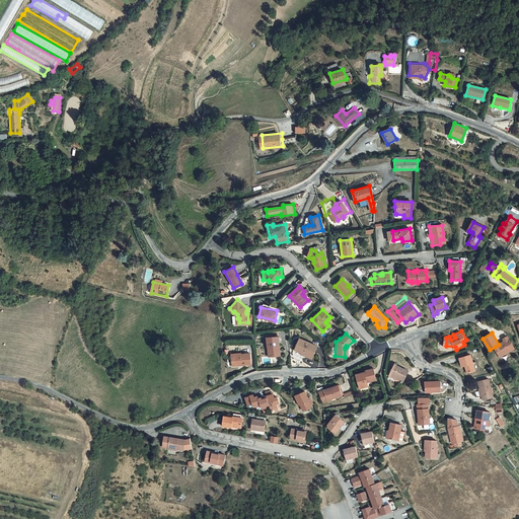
[(499,345),(495,347),(501,357),(510,351),(507,346),(512,343),(508,336),(503,339),(505,341),(499,345)]
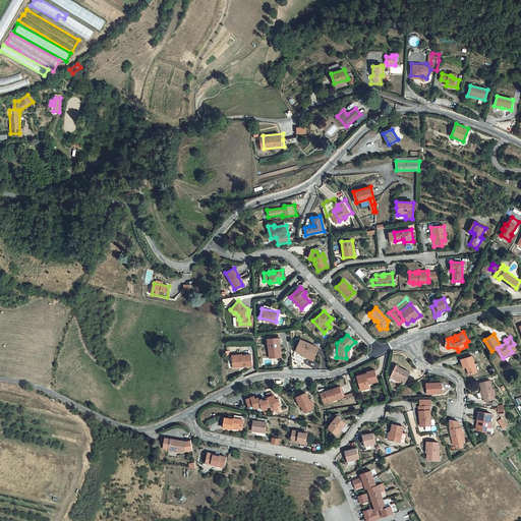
[(281,347),(281,338),(269,339),(271,358),(280,357),(280,347),(281,347)]
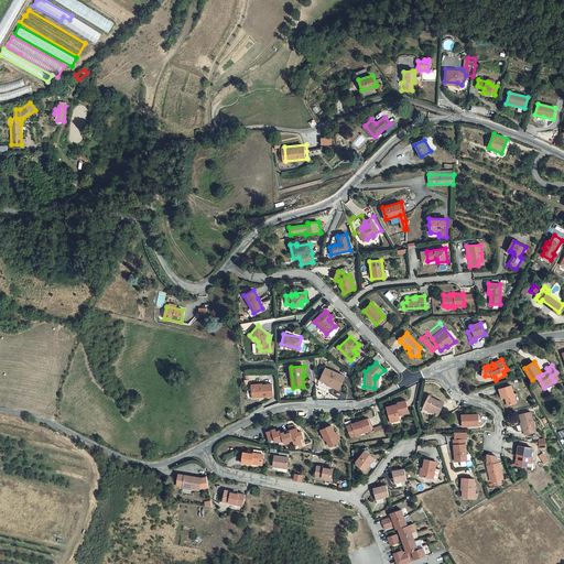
[(345,376),(326,368),(322,380),(329,383),(331,382),(342,387),(345,376)]
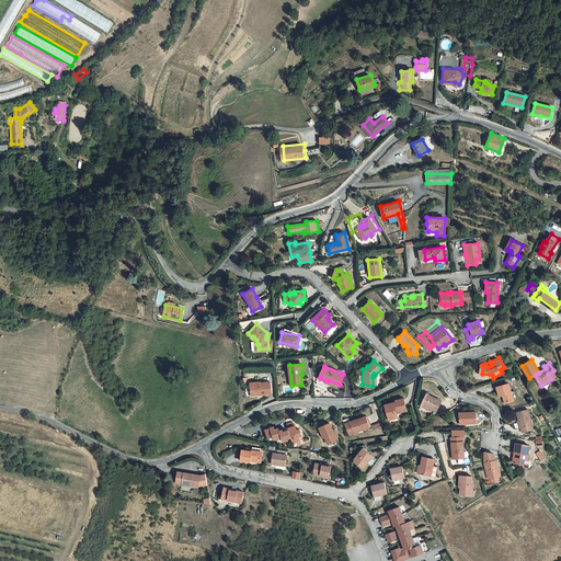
[(506,402),(515,400),(510,382),(497,386),(501,396),(504,395),(506,402)]
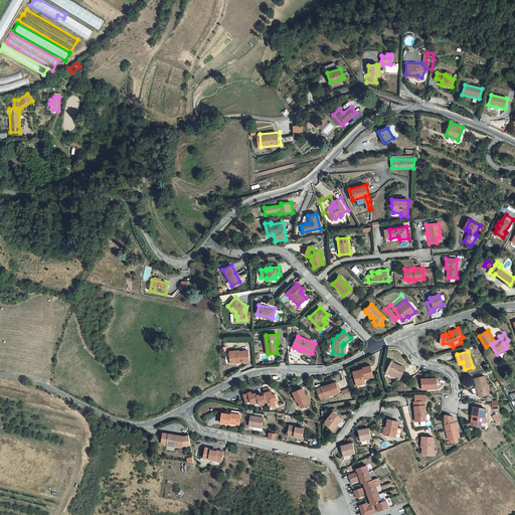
[(230,364),(248,363),(247,352),(238,352),(238,354),(229,355),(230,364)]
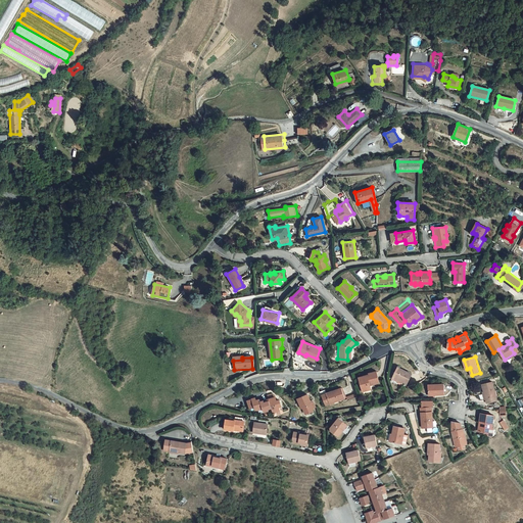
[(412,374),(397,368),(393,378),(407,385),(412,374)]
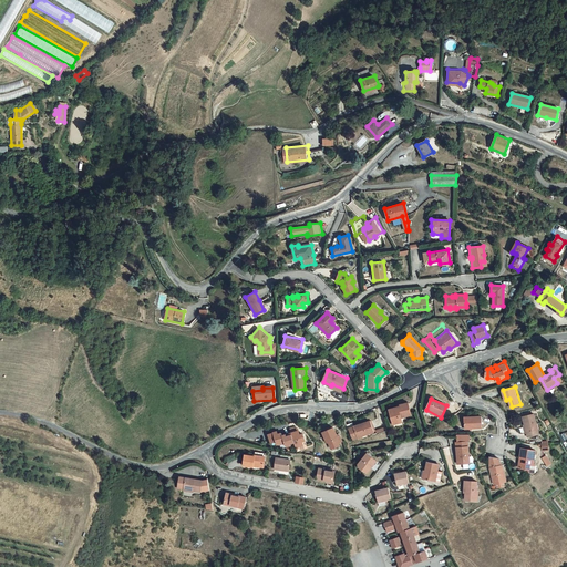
[(401,418),(411,415),(408,403),(401,405),(401,408),(395,409),(395,408),(392,409),(395,423),(402,422),(401,418)]
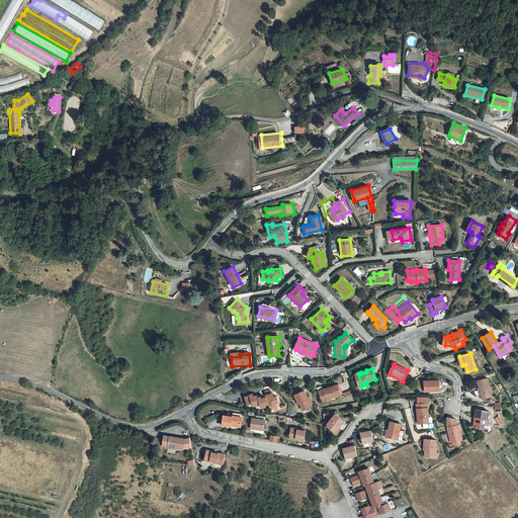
[(477,379),(480,394),(491,392),(487,376),(477,379)]
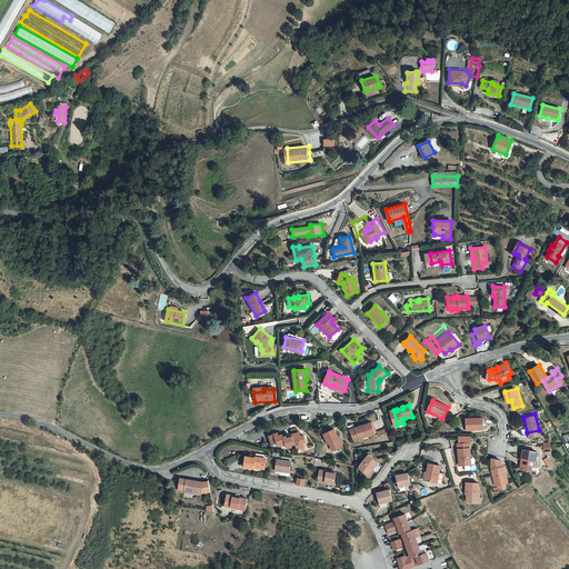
[(483,418),(466,419),(466,430),(483,429),(483,418)]
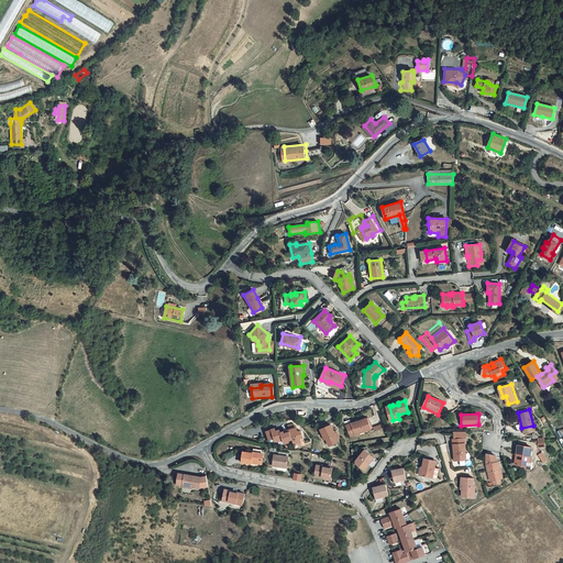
[(368,418),(351,423),(355,434),(372,429),(368,418)]
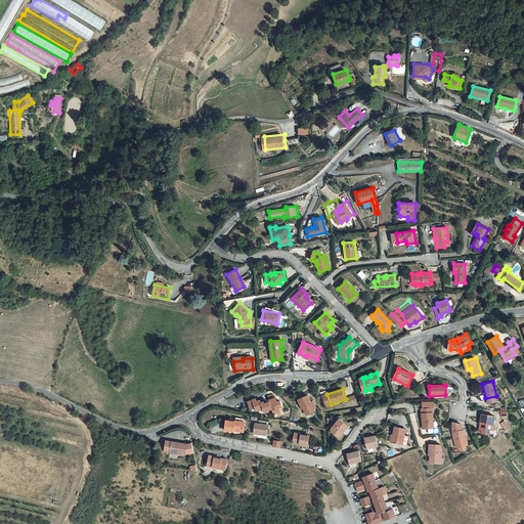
[(326,394),(320,396),(323,407),(331,404),(326,394)]
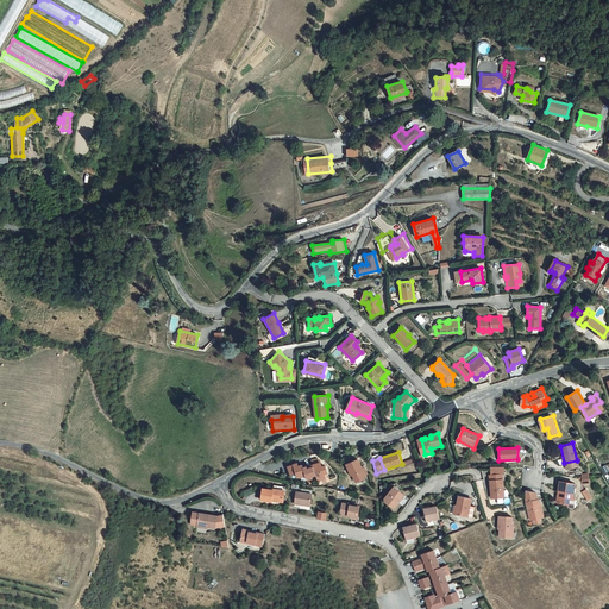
[(295,460),(286,464),(290,476),(296,475),(299,478),(306,476),(308,482),(314,479),(314,477),(319,476),(320,479),(326,477),(324,472),(328,471),(326,465),(322,466),(320,462),(316,459),(313,460),(314,465),(308,468),(307,464),(302,465),(301,463),(295,464),(295,460)]
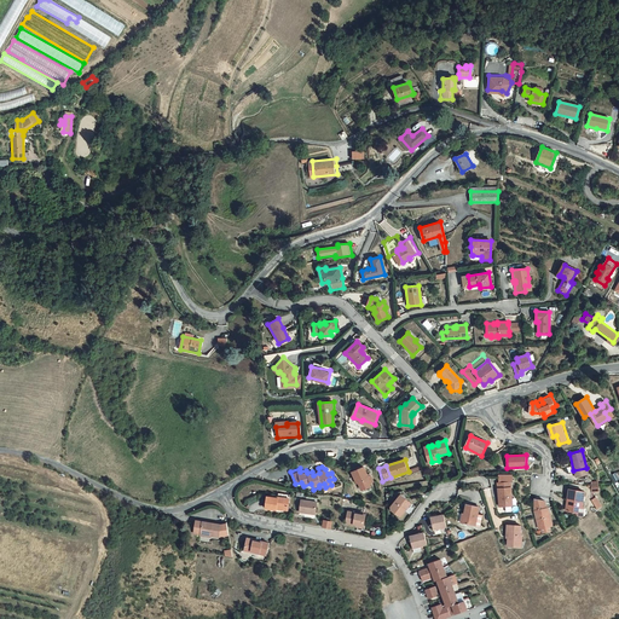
[(365,468),(353,473),(357,481),(357,480),(360,489),(369,485),(368,481),(371,480),(369,474),(368,474),(365,468)]
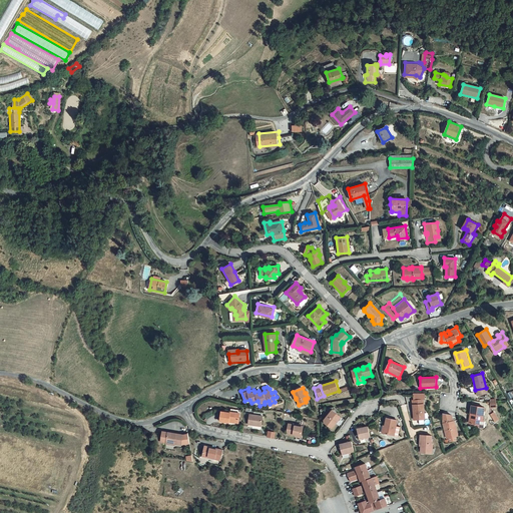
[(425,417),(424,403),(413,403),(414,418),(425,417)]
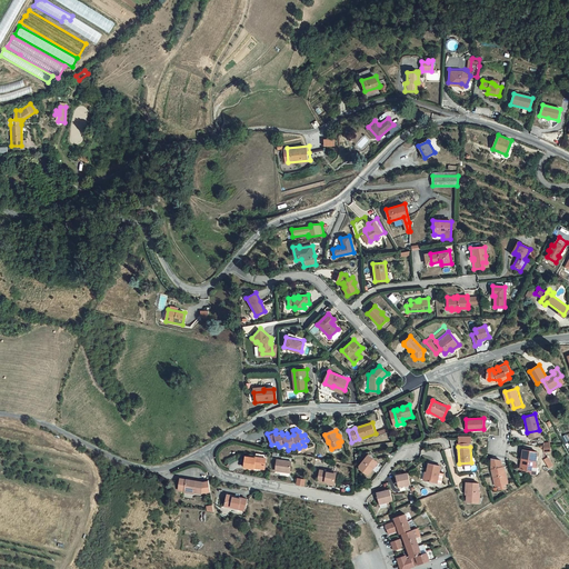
[(536,461),(537,451),(523,450),(522,459),(525,459),(522,469),(530,470),(531,466),(537,467),(538,461),(536,461)]
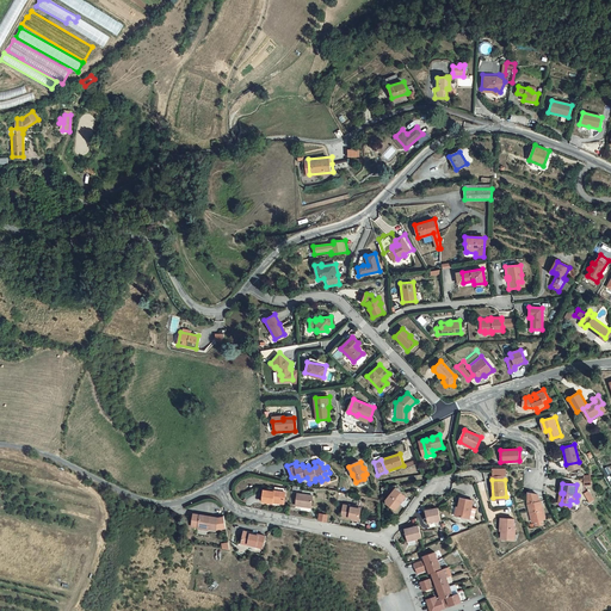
[(395,488),(386,500),(387,503),(395,510),(400,504),(399,503),(405,495),(395,488)]
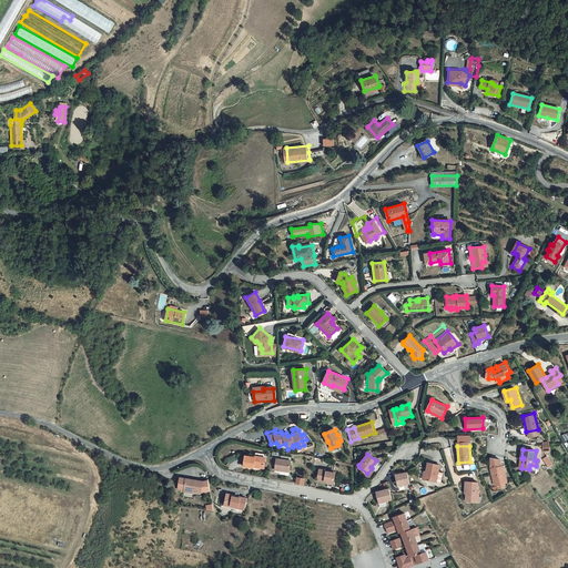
[(264,458),(245,455),(243,466),(253,467),(253,465),(263,467),(264,458)]
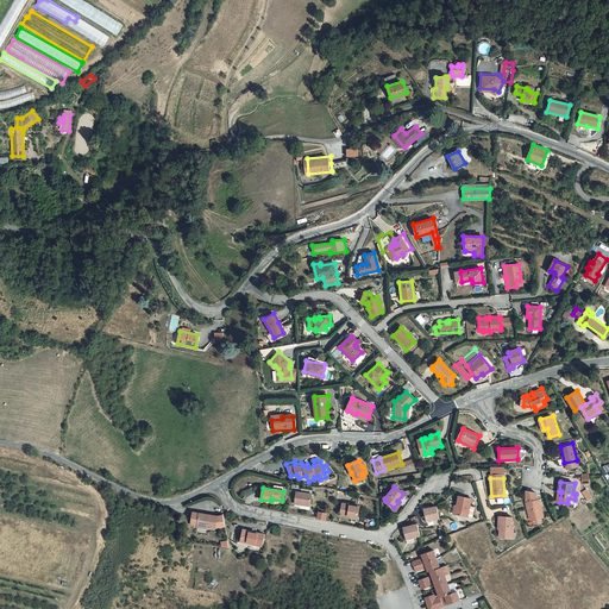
[(526,490),(527,501),(538,498),(537,491),(526,490)]
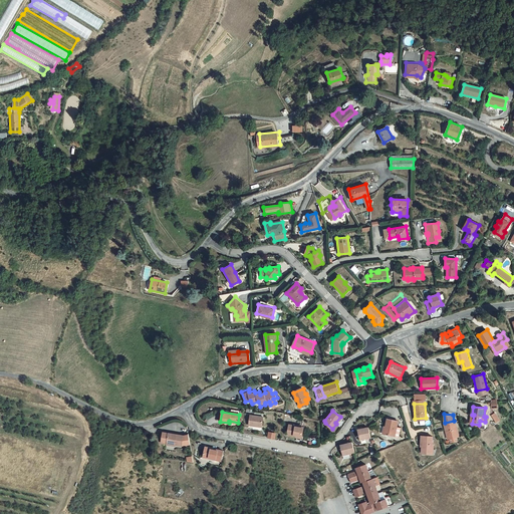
[(261,427),(263,417),(250,415),(248,424),(261,427)]
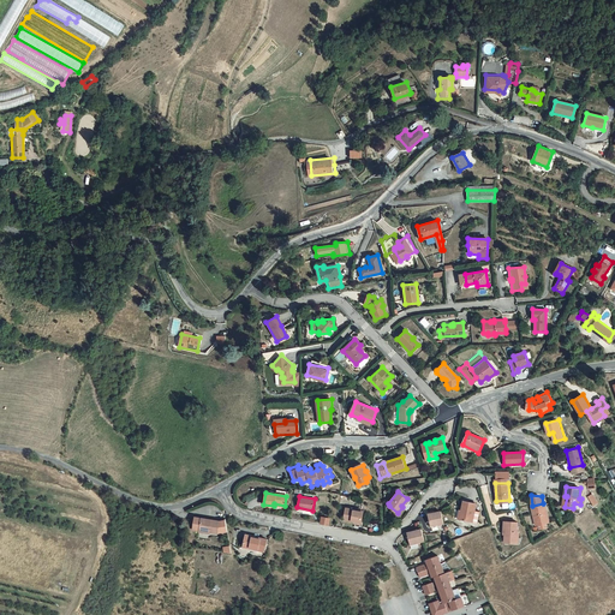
[(477,502),(465,500),(460,519),(472,523),(477,502)]
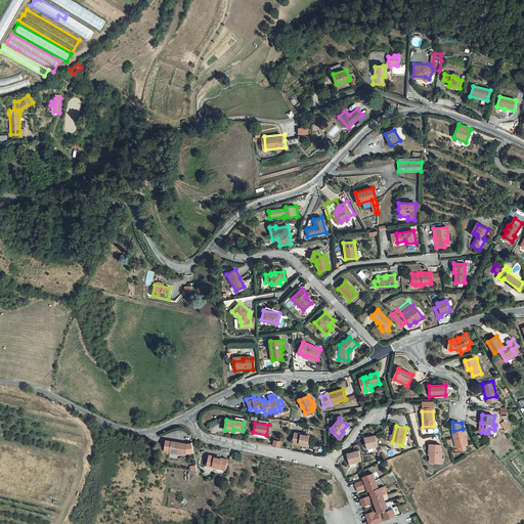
[(463,429),(453,431),(456,447),(468,445),(464,429),(463,429)]
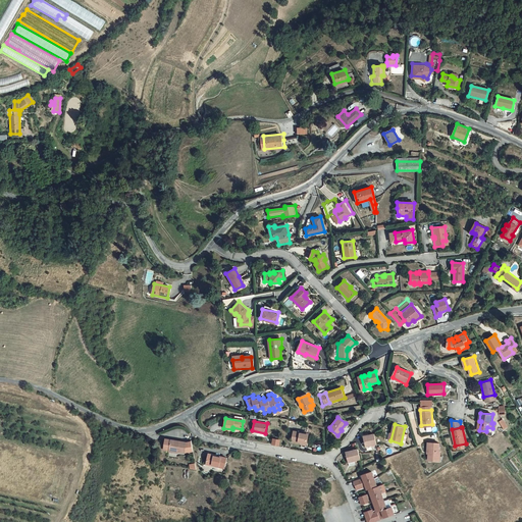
[(308,433),(293,430),(291,440),(306,444),(308,433)]
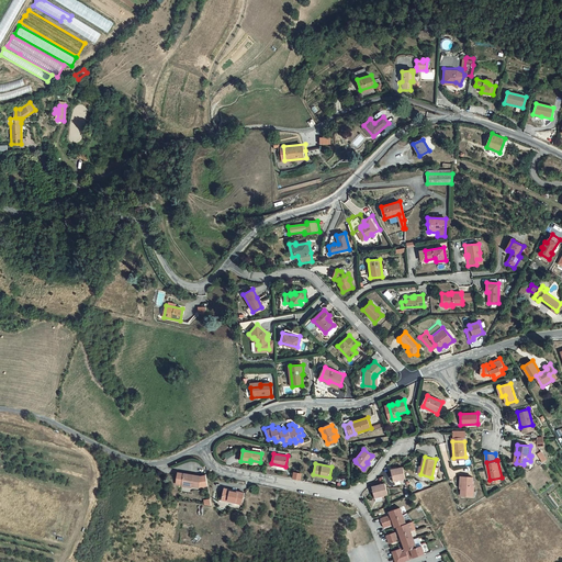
[(404,479),(402,468),(392,470),(394,481),(404,479)]
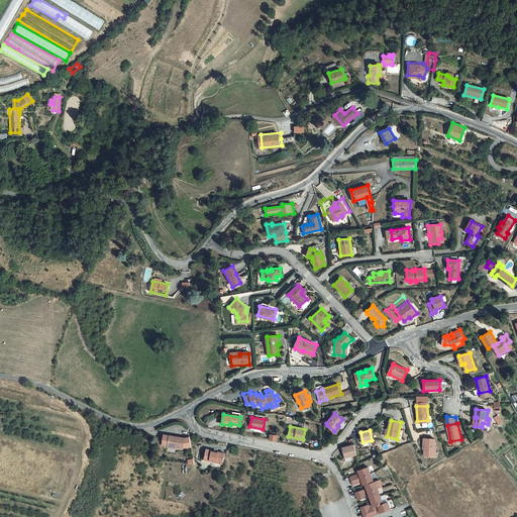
[(184,437),(169,435),(168,445),(183,447),(190,446),(188,437),(184,437)]
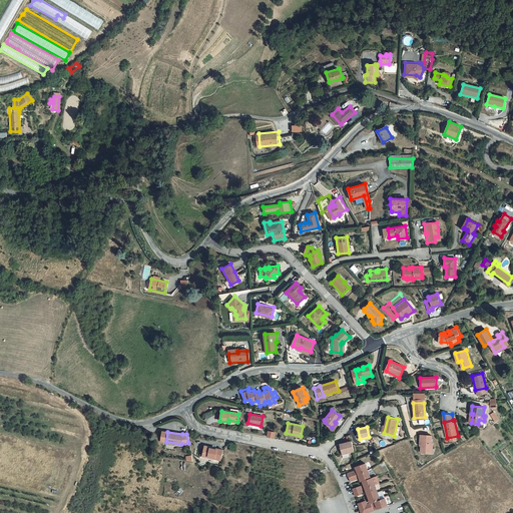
[(433,449),(433,442),(431,442),(431,435),(419,434),(419,443),(421,443),(421,451),(425,451),(424,452),(431,453),(431,449),(433,449)]
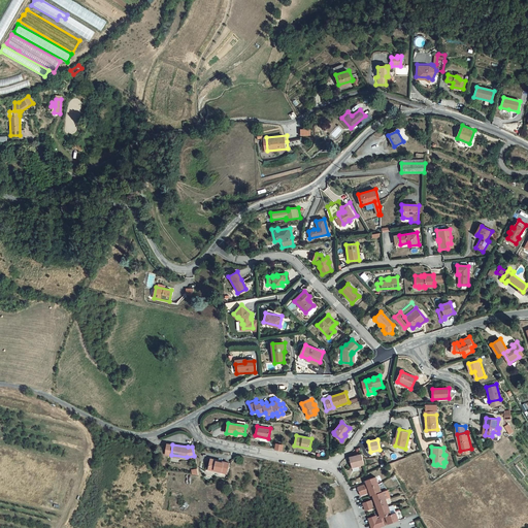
[(363,463),(361,454),(349,457),(351,467),(363,463)]
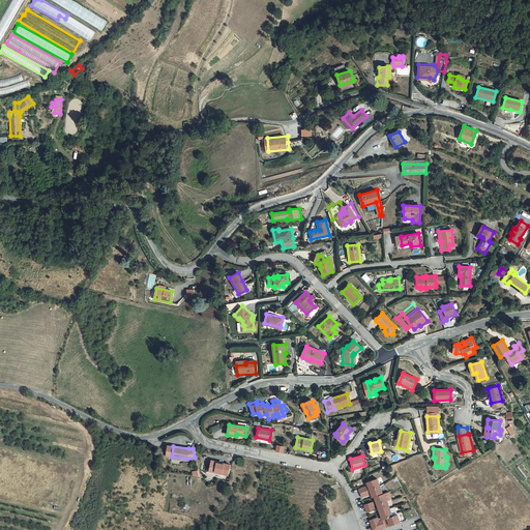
[(228,475),(230,465),(211,462),(210,470),(215,471),(215,472),(228,475)]
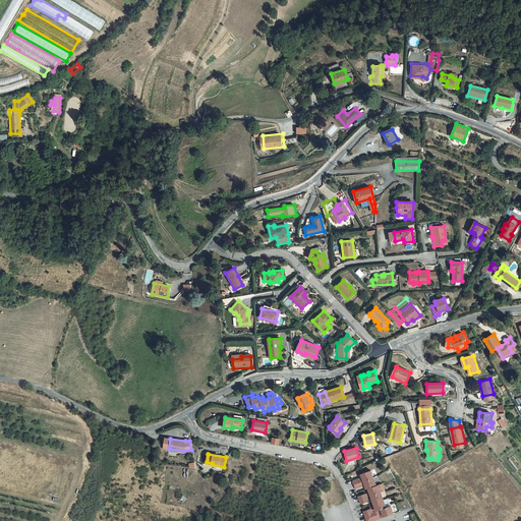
[(372,477),(370,469),(360,473),(362,480),(372,477)]
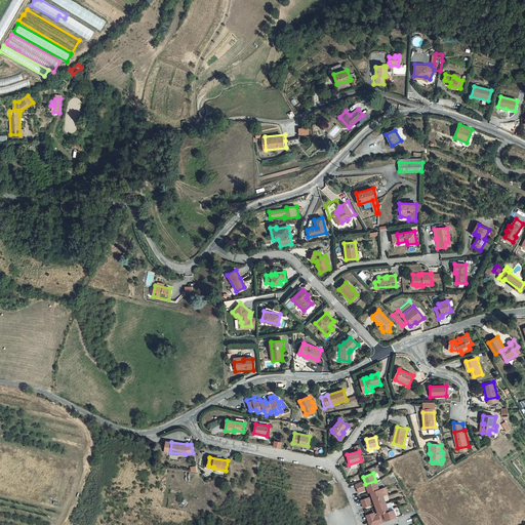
[(375,481),(365,484),(368,492),(370,491),(378,488),(375,481)]
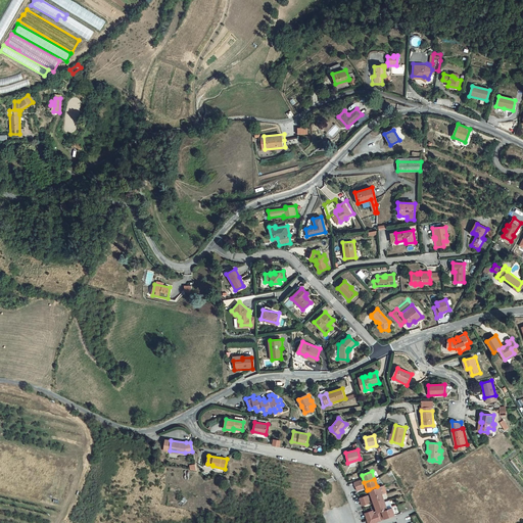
[(377,486),(369,489),(371,497),(381,493),(379,485),(377,486)]
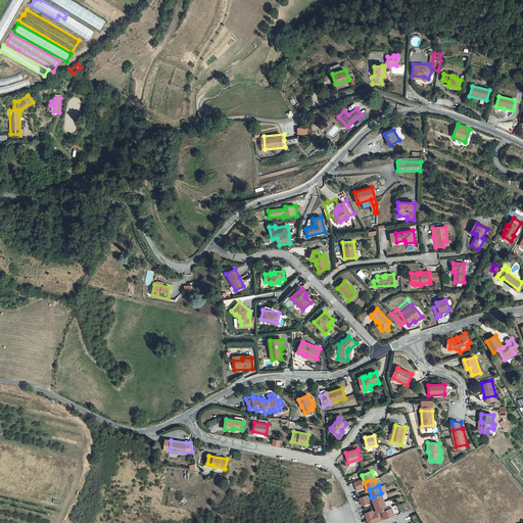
[(381,493),(371,497),(374,505),(384,501),(381,493)]
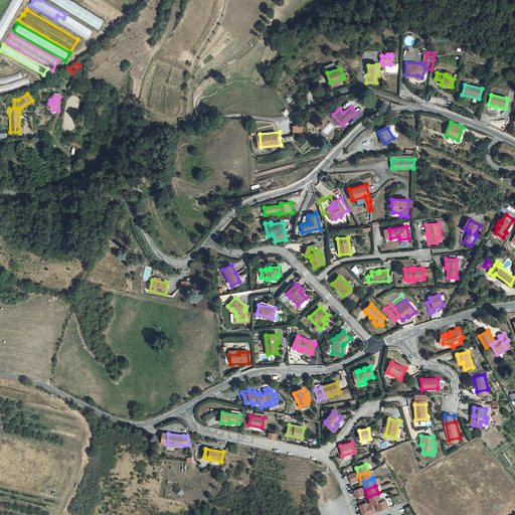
[(378,493),(368,497),(371,504),(372,504),(380,501),(378,493)]
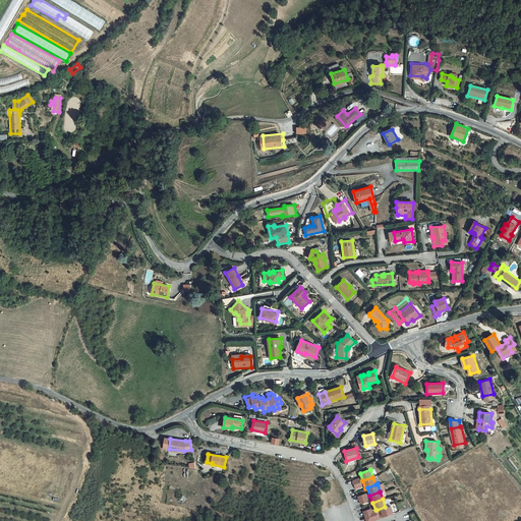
[(385,507),(377,510),(379,517),(389,514),(386,506),(385,507)]
